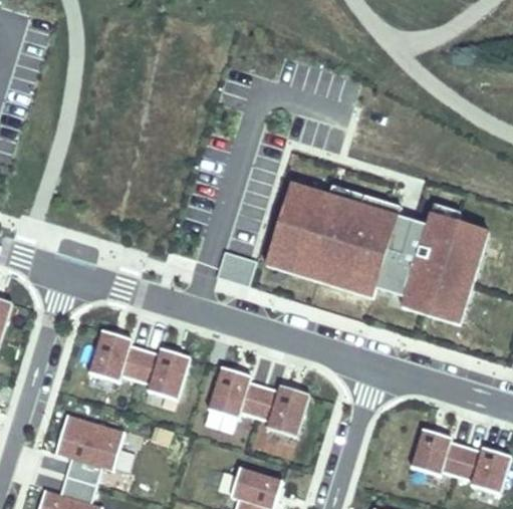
[(428,223),(300,184),(278,256),(463,312),(486,237),(457,228),(459,220),(432,211),(428,223)]
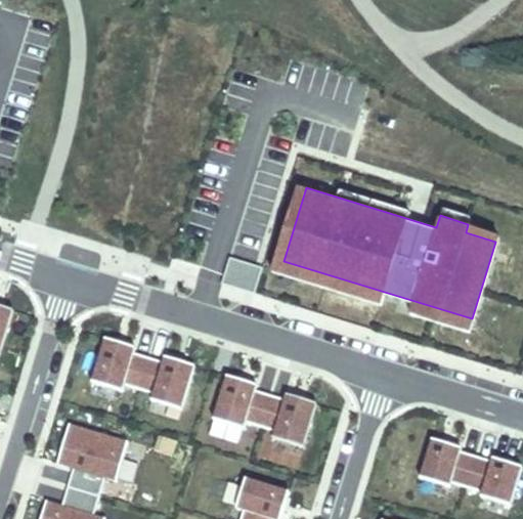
[(262,263),(229,252),(221,277),(254,289),(262,263)]
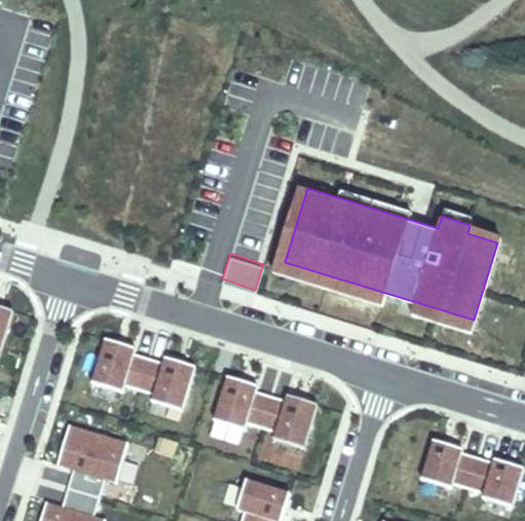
[(0,351),(13,308),(0,303),(0,351)]
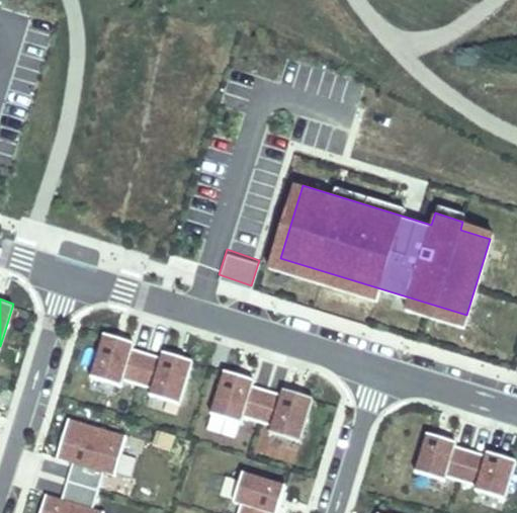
[(134,340),(103,332),(91,373),(120,382),(122,376),(152,386),(150,392),(179,401),(192,358),(163,349),(161,354),(132,345),(134,340)]
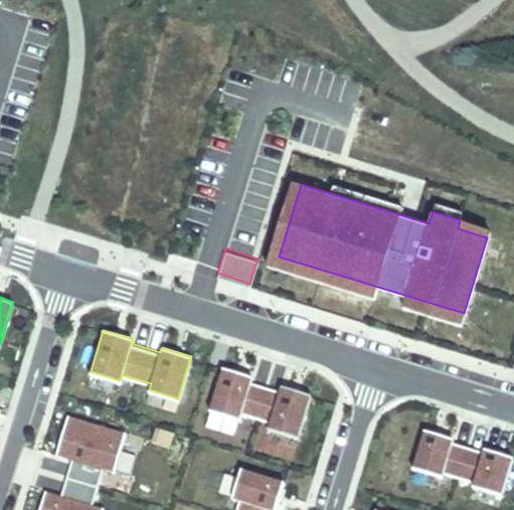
[(252,376),(222,367),(210,409),(239,418),(241,412),(271,421),(269,428),(298,437),(311,393),(282,385),(280,389),(250,381),(252,376)]
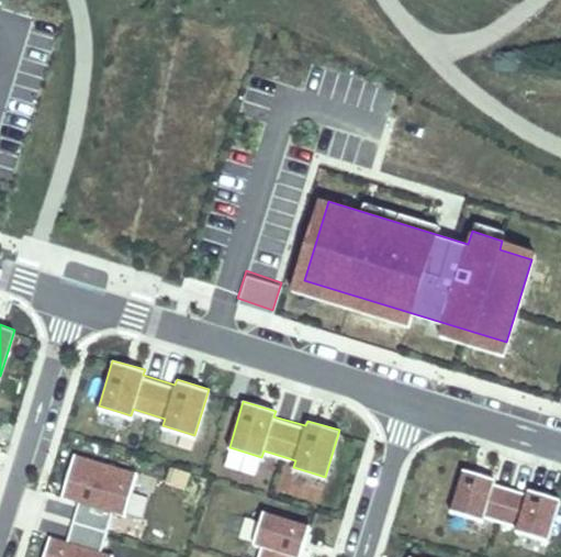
[(494,478),(463,468),(450,509),(481,519),(482,514),(516,525),(515,530),(546,539),(559,498),(527,488),(526,491),(493,481),(494,478)]
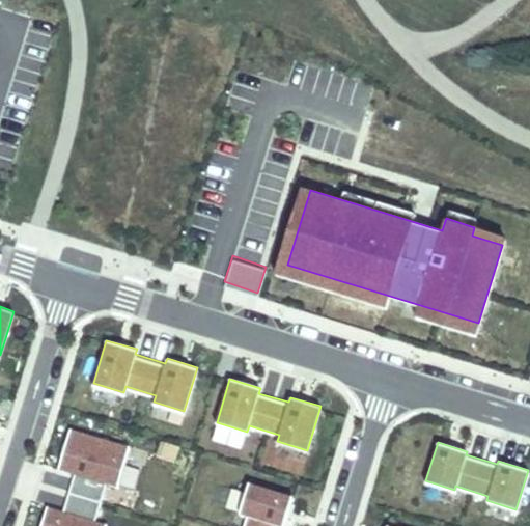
[(277,525),(278,524),(283,525),(284,525),(294,496),(250,482),(241,513),(246,515),(242,525),(277,525)]
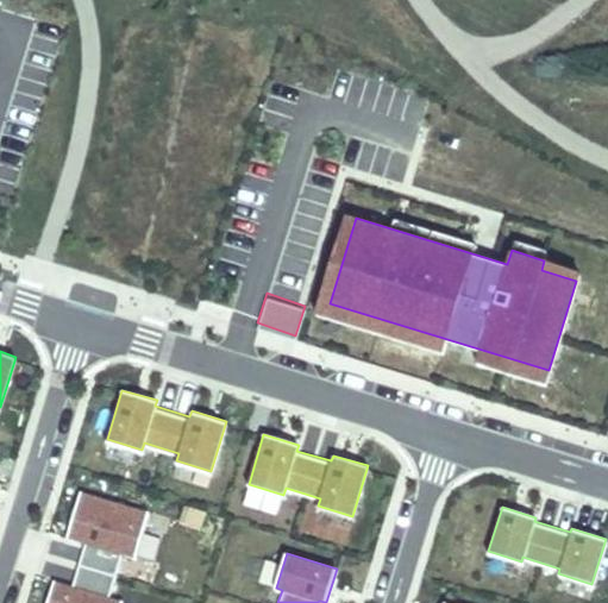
[(70,583),(52,577),(44,602),(118,602),(120,598),(107,595),(114,572),(77,561),(70,583)]
